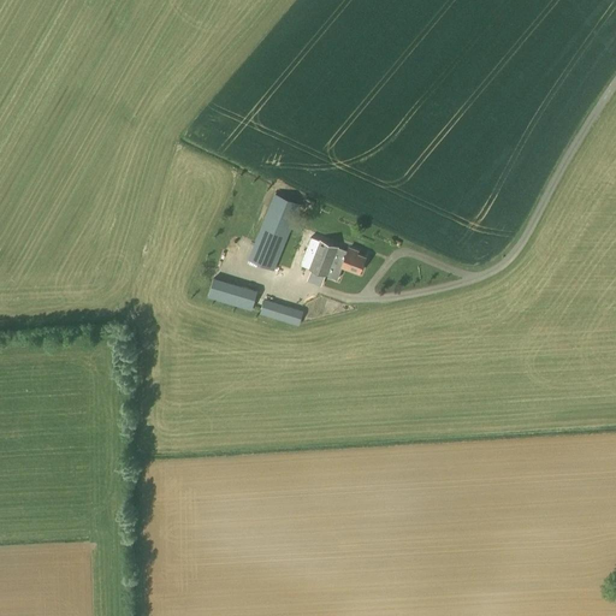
[(276,195),(249,261),(273,271),(290,229),(296,215),(301,205),(276,195)]
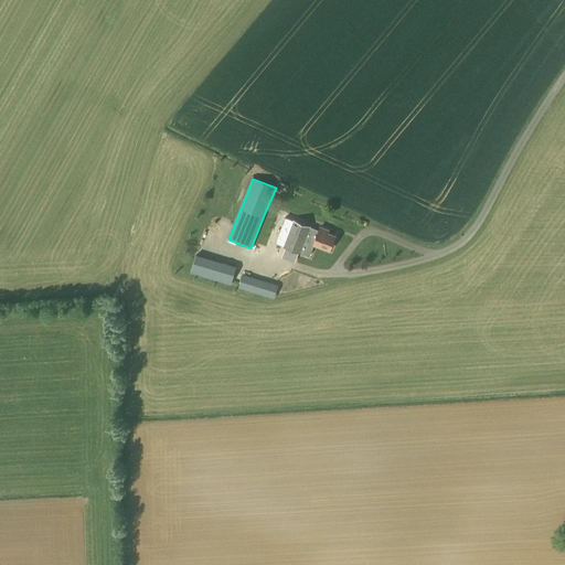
[(185,210),(191,199),(184,195),(178,205),(185,210)]
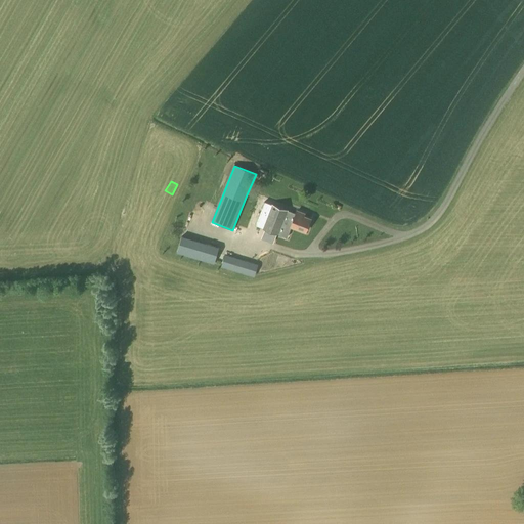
[(128,204),(126,209),(135,212),(137,207),(128,204)]
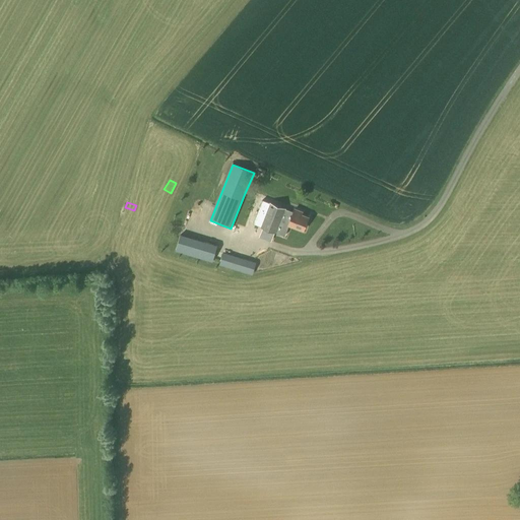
[(269,202),(259,228),(284,237),(288,226),(304,233),(310,218),(302,215),(303,212),(295,208),(293,212),(269,202)]
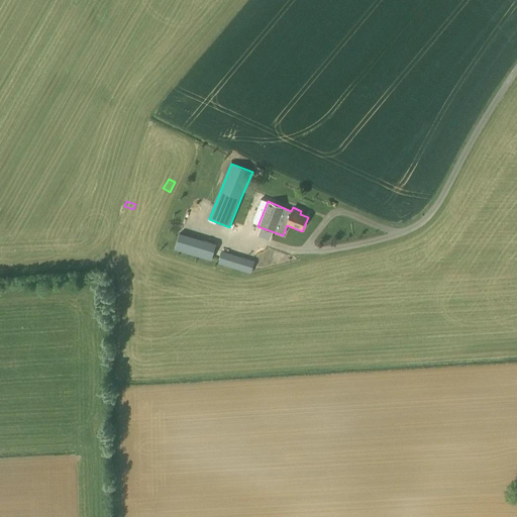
[(156,216),(169,220),(171,214),(159,210),(156,216)]
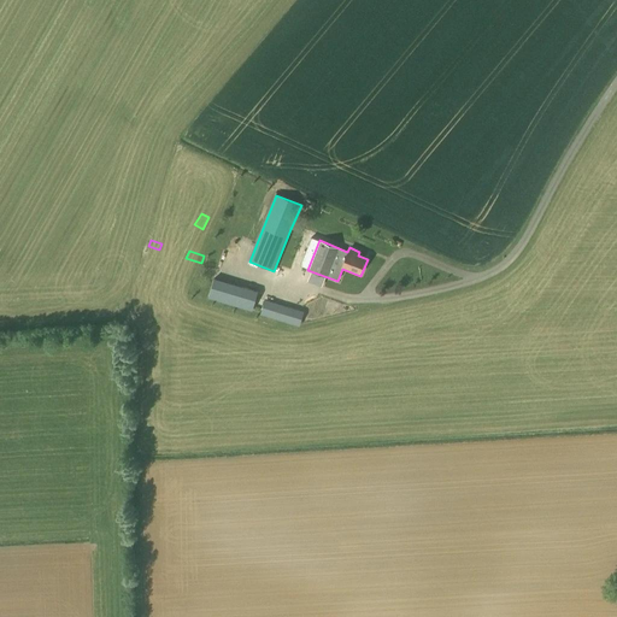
[(236,285),(230,304),(252,311),(258,292),(236,285)]
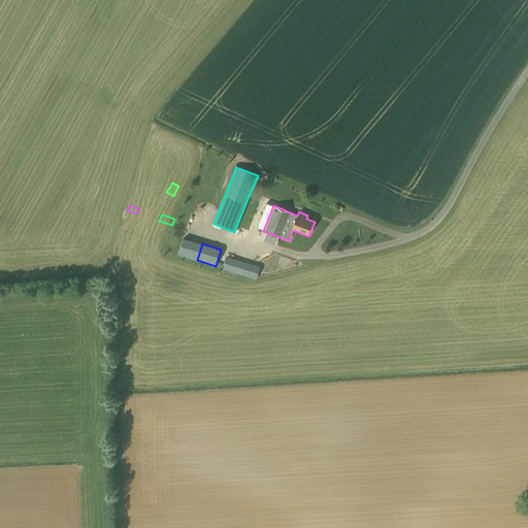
[(256,278),(259,267),(227,258),(224,268),(256,278)]
